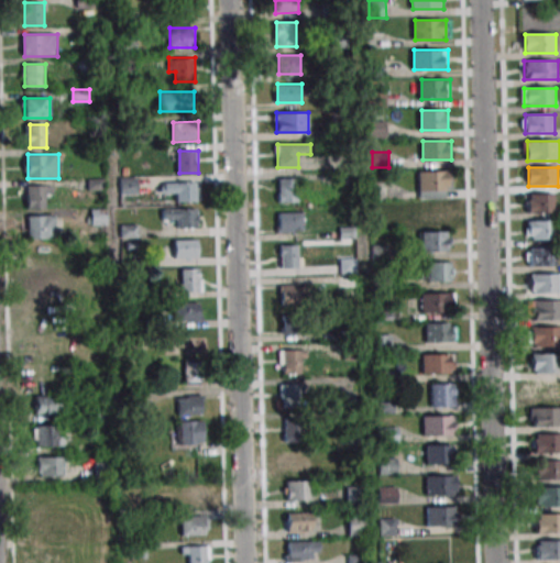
[(452,172),(421,172),(421,198),(452,198),(452,172)]
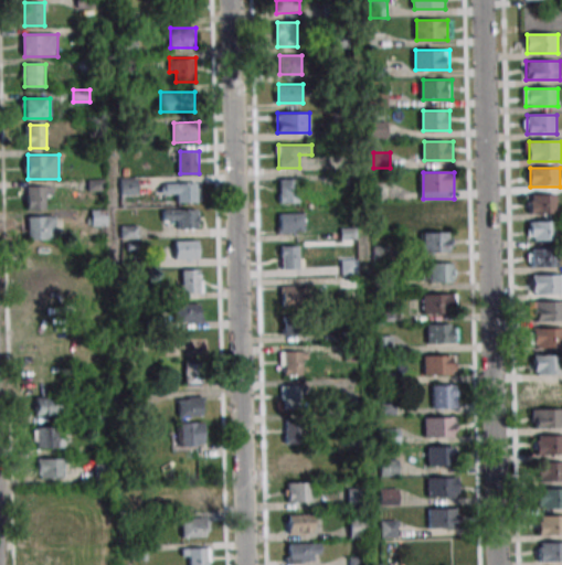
[(139,194),(139,179),(124,179),(124,195),(139,194)]
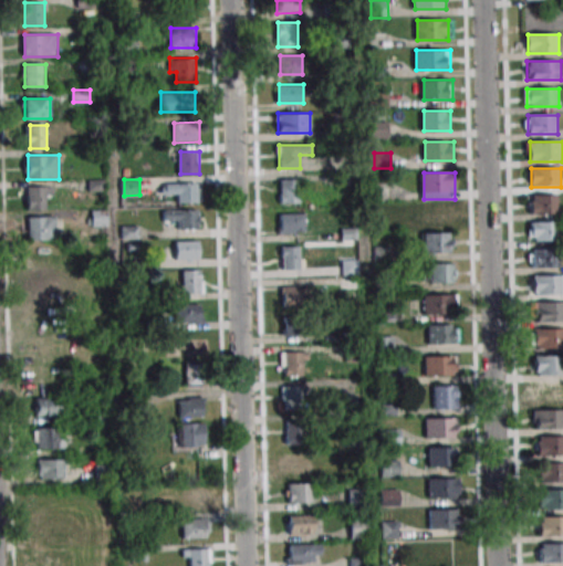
[(282,180),(282,205),(310,205),(310,180),(282,180)]
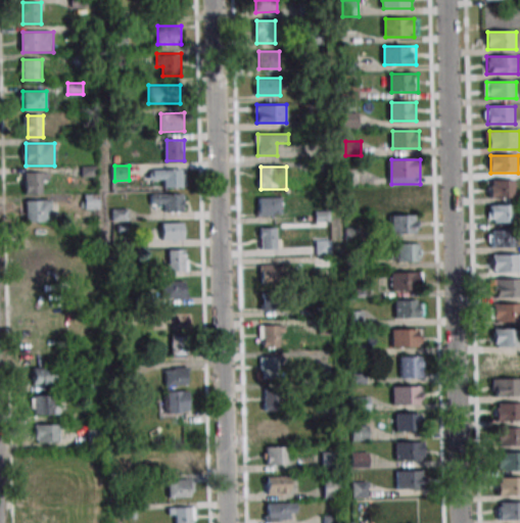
[(164,188),(186,188),(186,169),(151,169),(151,179),(164,179),(164,188)]
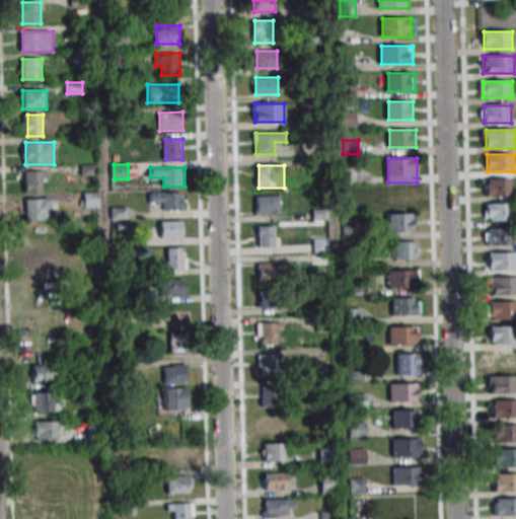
[(26,192),(49,192),(49,171),(26,171),(26,192)]
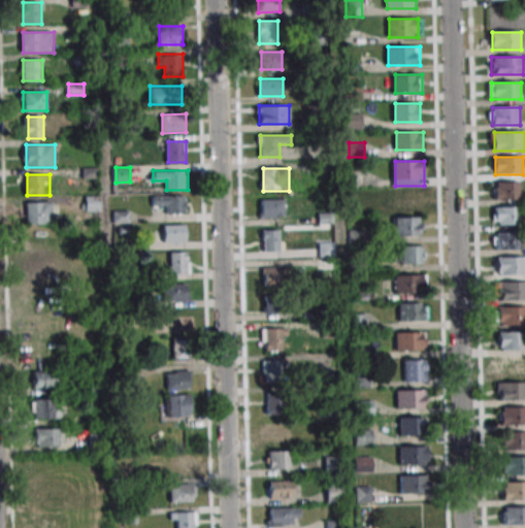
[(521,182),(496,182),(496,199),(521,199),(521,182)]
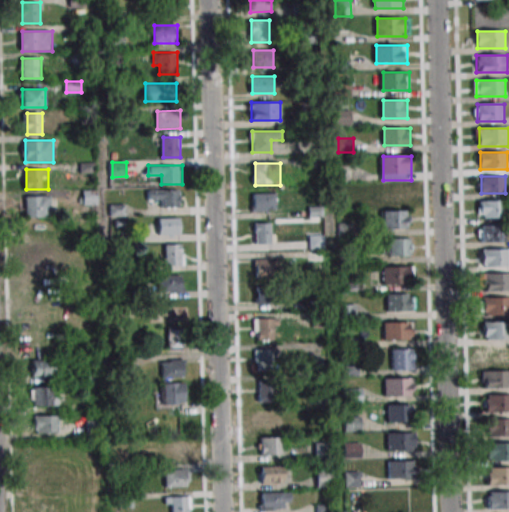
[(386,201),(411,201),(411,184),(386,184),(386,201)]
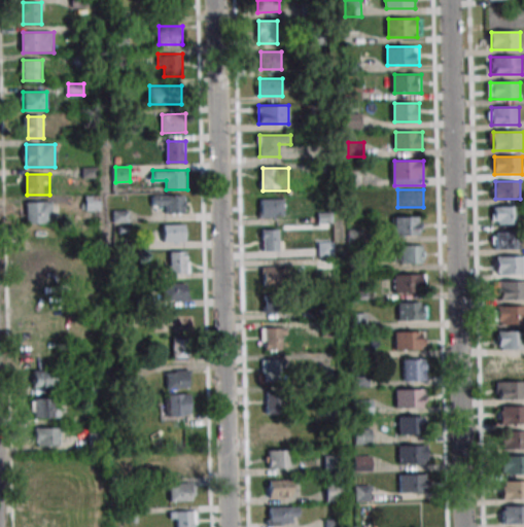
[(186,195),(153,195),(153,204),(165,204),(165,214),(186,214),(186,195)]
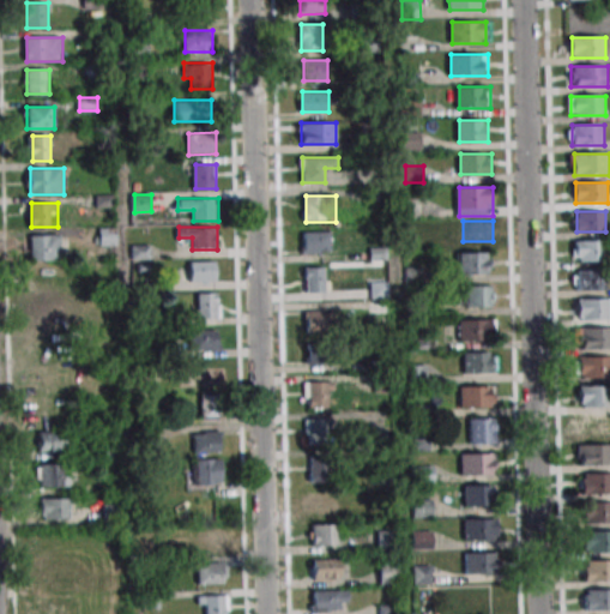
[(305,253),(334,253),(334,233),(305,233),(305,253)]
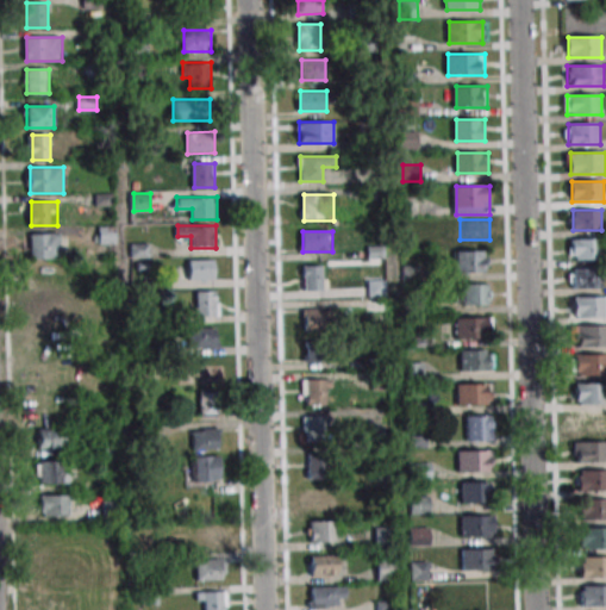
[(70,259),(70,234),(26,234),(26,259),(70,259)]
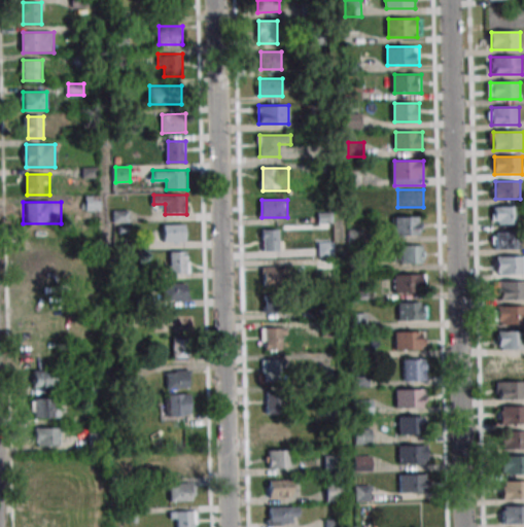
[(521,206),(495,206),(495,223),(521,223),(521,206)]
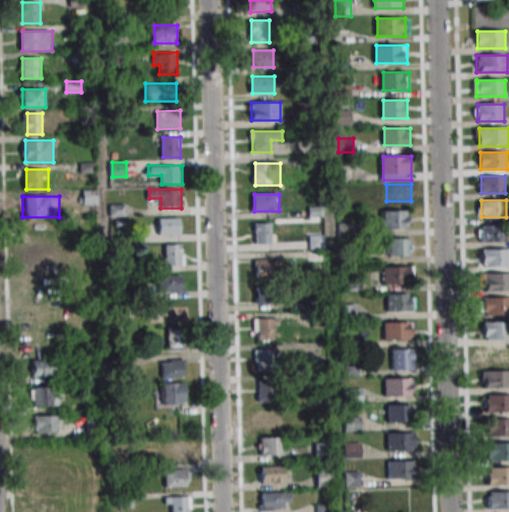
[(384,210),(384,229),(410,229),(410,210),(384,210)]
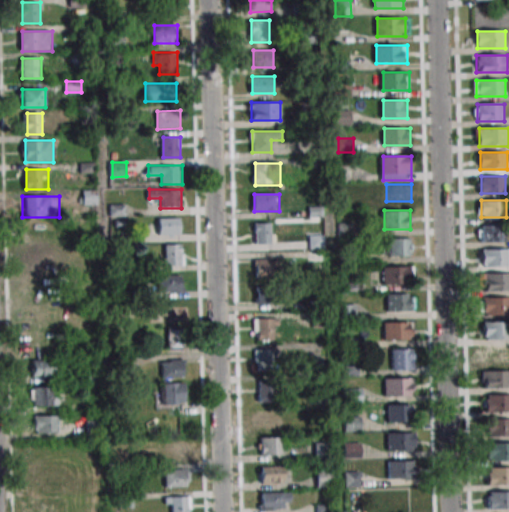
[(181,235),(181,217),(159,217),(159,235),(181,235)]
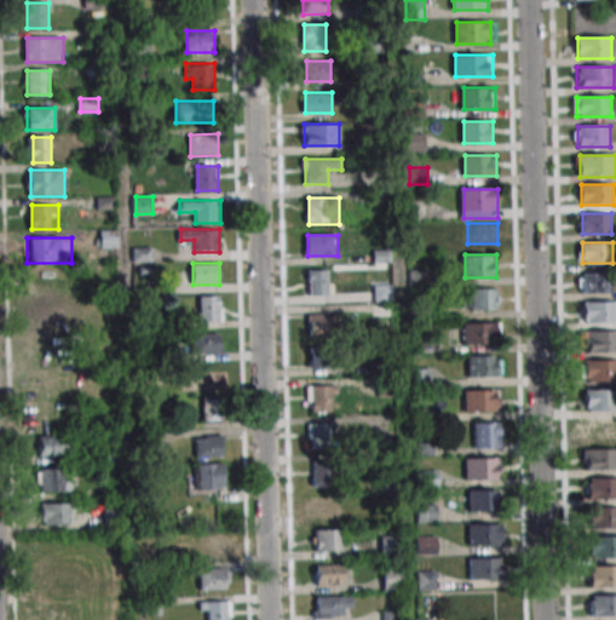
[(330,296),(330,270),(310,270),(311,297),(330,296)]
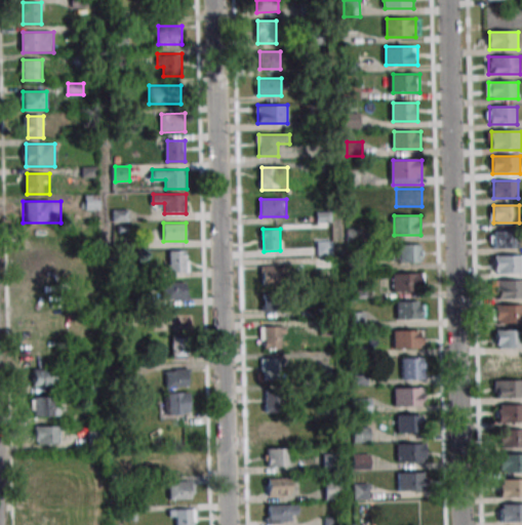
[(520,248),(520,231),(492,231),(492,248),(520,248)]
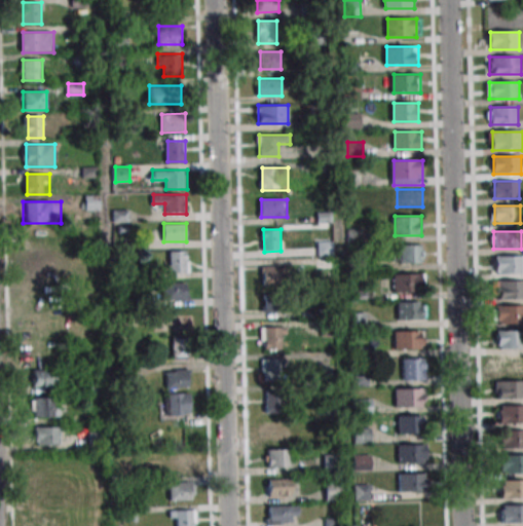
[(395,245),(395,263),(423,263),(423,245),(395,245)]
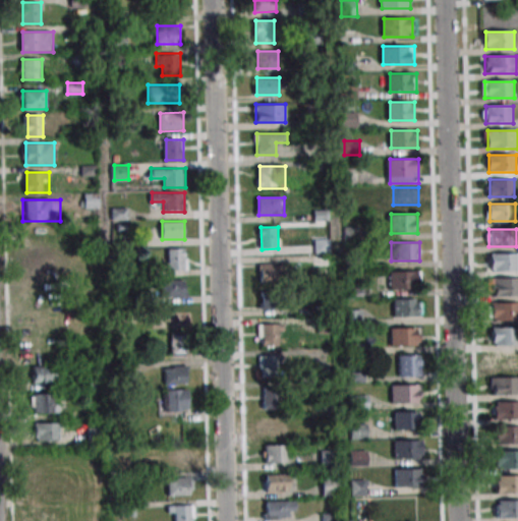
[(189,248),(165,248),(165,270),(189,270),(189,248)]
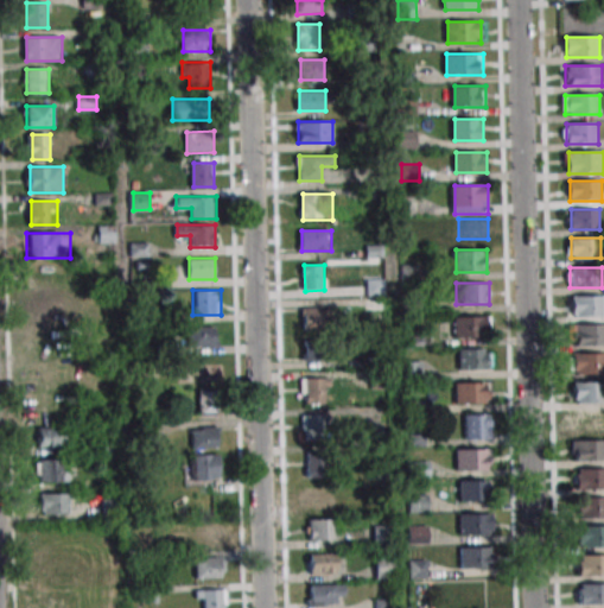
[(603,296),(573,296),(573,316),(603,316),(603,296)]
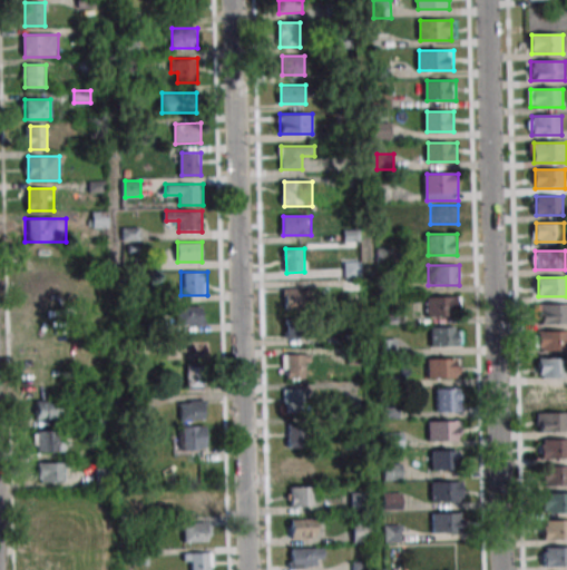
[(287,292),(287,311),(311,311),(311,292),(287,292)]
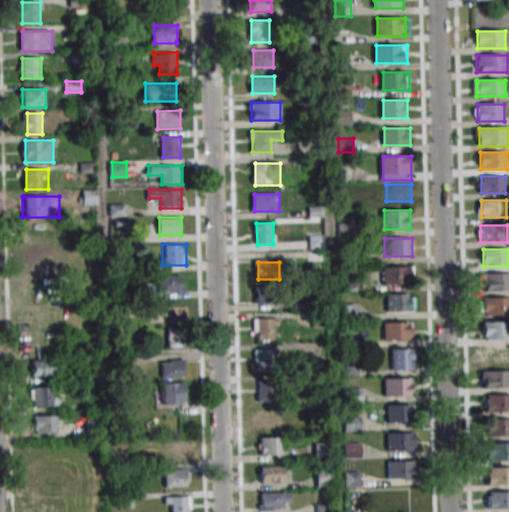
[(414,266),(384,266),(384,284),(414,284),(414,266)]
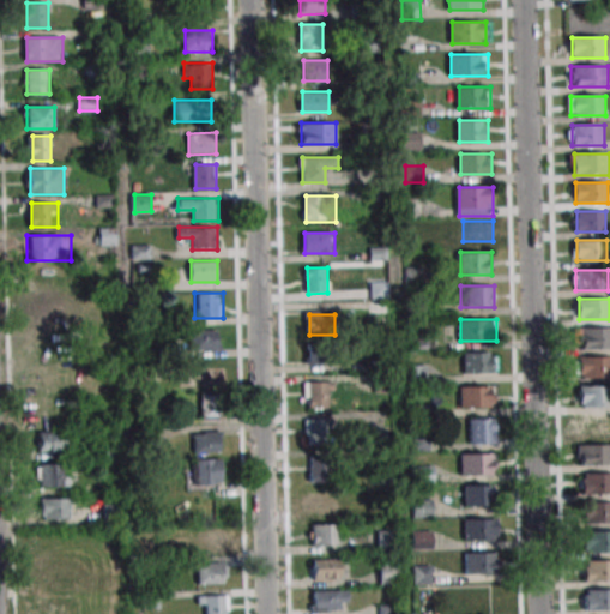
[(579,348),(609,348),(609,327),(579,327),(579,348)]
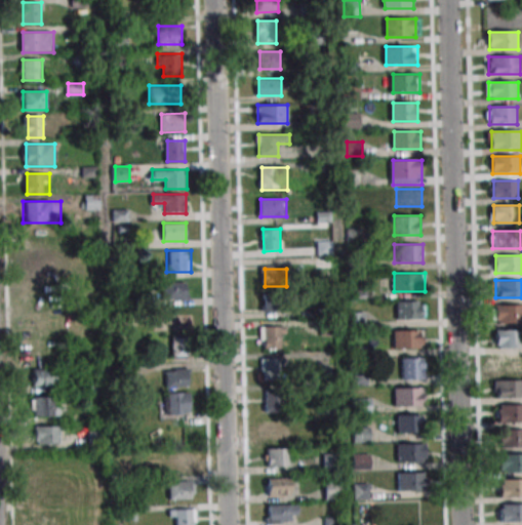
[(166,300),(189,300),(189,283),(166,283),(166,300)]
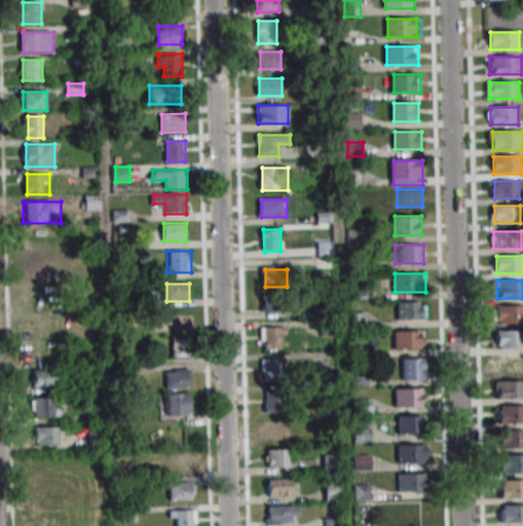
[(288,295),(265,295),(265,312),(288,312),(288,295)]
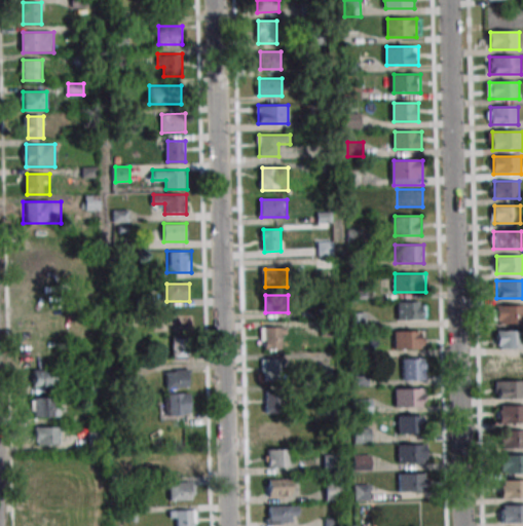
[(426,301),(399,301),(399,320),(426,320),(426,301)]
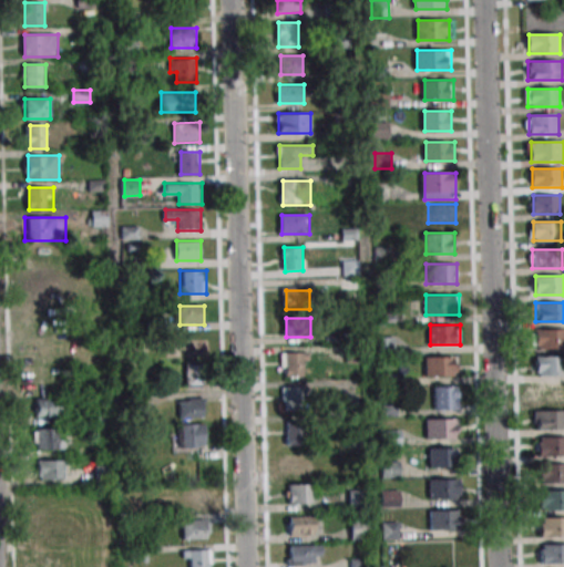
[(535,348),(563,348),(563,330),(535,330),(535,348)]
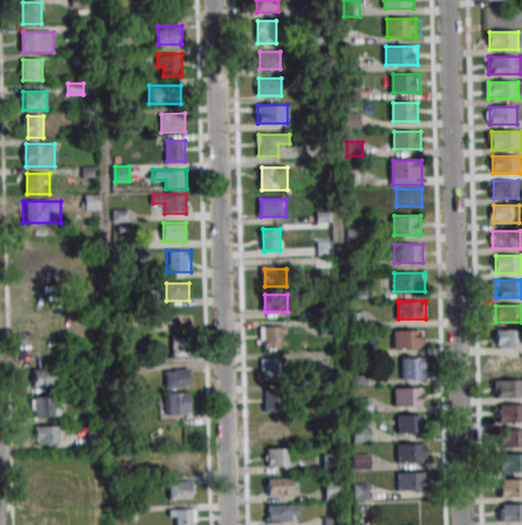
[(351,313),(351,327),(366,327),(366,313),(351,313)]
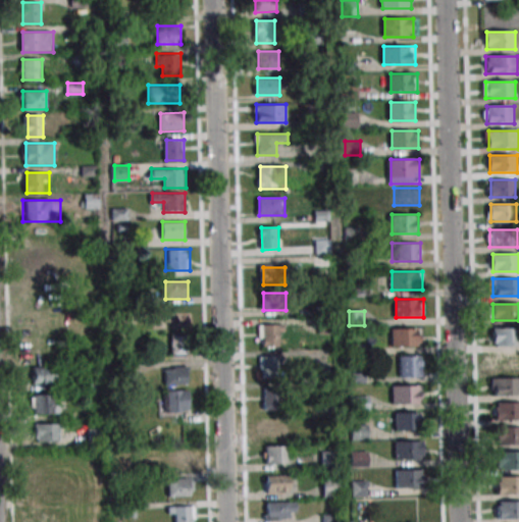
[(262,324),(262,347),(284,347),(284,324),(262,324)]
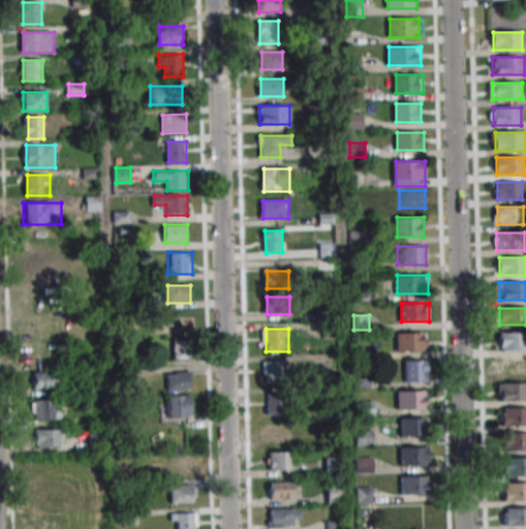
[(427,350),(427,333),(398,333),(398,350),(427,350)]
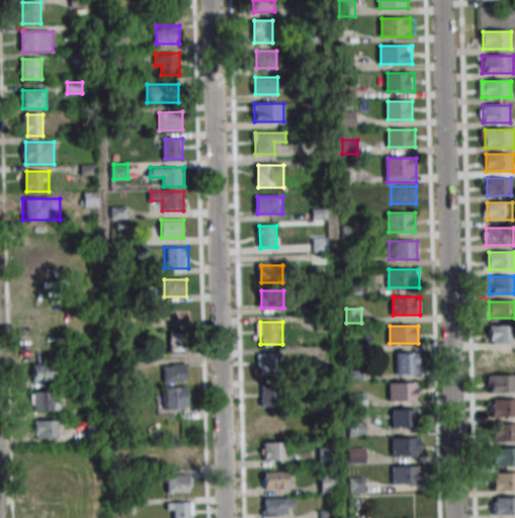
[(514,326),(491,326),(491,342),(514,342),(514,326)]
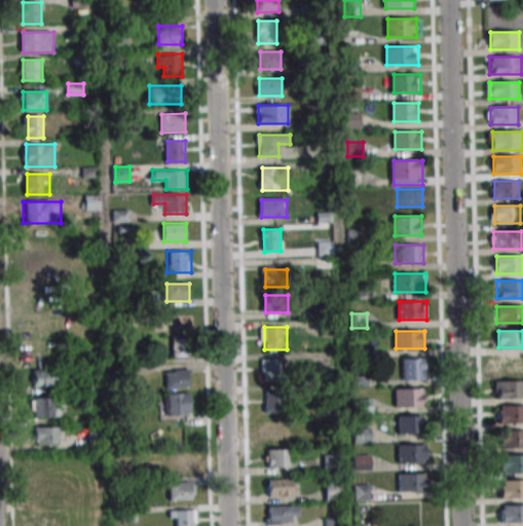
[(191,359),(191,338),(174,338),(174,359),(191,359)]
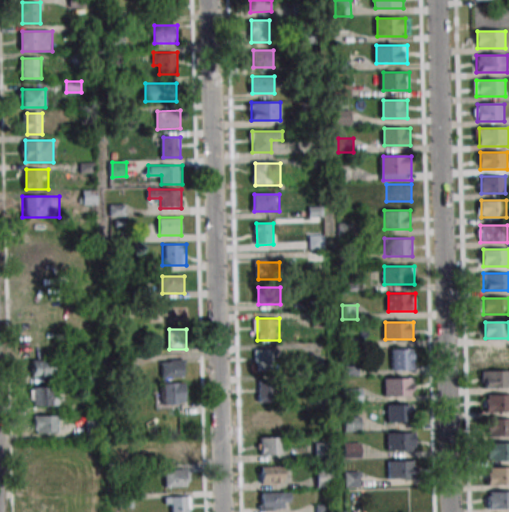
[(508,345),(486,346),(486,363),(508,362),(508,345)]
